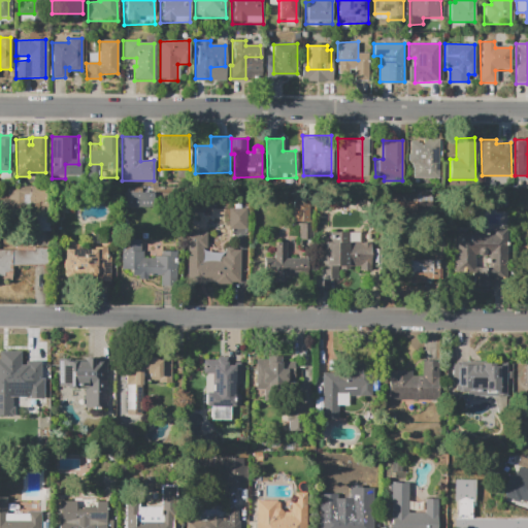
[(413,177),(413,162),(407,163),(407,155),(409,155),(409,141),(439,141),(439,177),(428,177),(428,183),(415,183),(415,177),(413,177)]
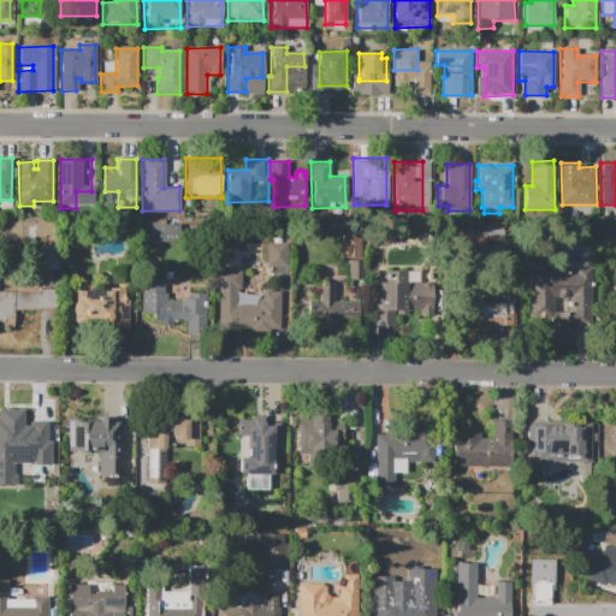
[(9,238),(53,240),(54,218),(9,217),(9,238)]
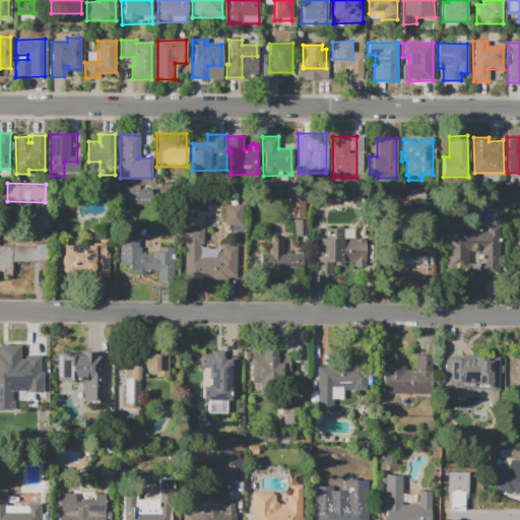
[(124,189),(150,189),(150,204),(123,204),(124,189)]
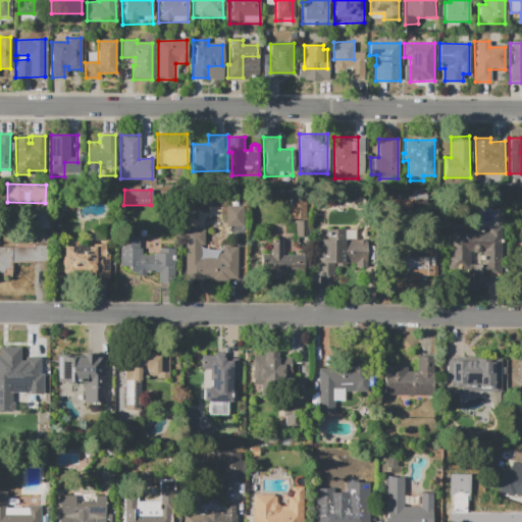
[(226,207),(227,227),(245,226),(244,206),(226,207)]
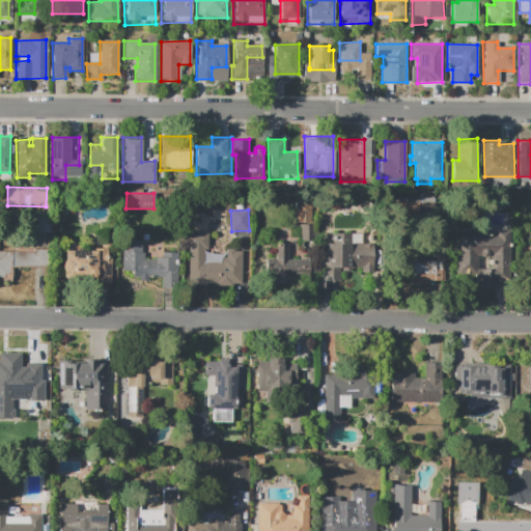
[(0,249),(31,250),(31,231),(46,231),(45,268),(11,267),(11,278),(0,277),(0,249)]
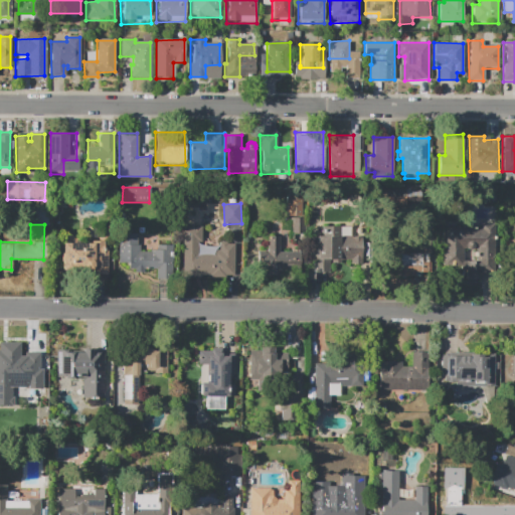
[(183,226),(197,226),(197,251),(212,251),(212,249),(218,249),(218,241),(234,241),(234,276),(182,275),(183,226)]
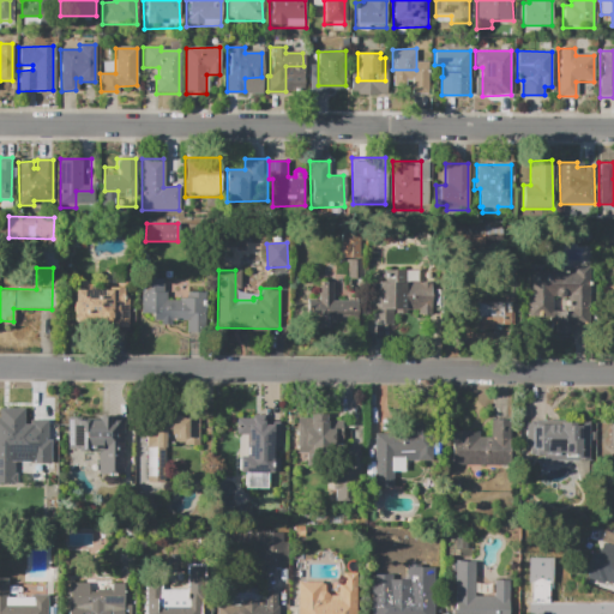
[(527,272),(569,271),(569,293),(552,293),(553,317),(528,317),(527,272)]
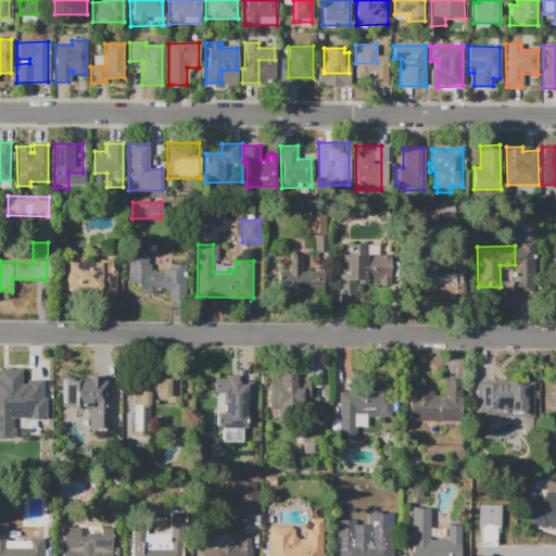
[(342,255),(388,254),(389,279),(363,280),(364,291),(343,291),(342,255)]
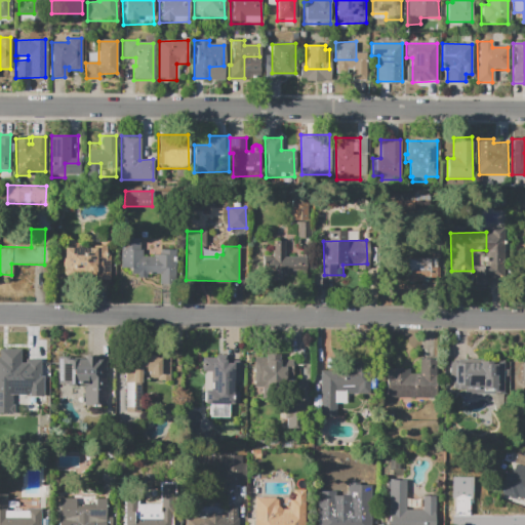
[(266,243),(251,243),(251,276),(304,274),(303,258),(287,258),(286,242),(266,243)]
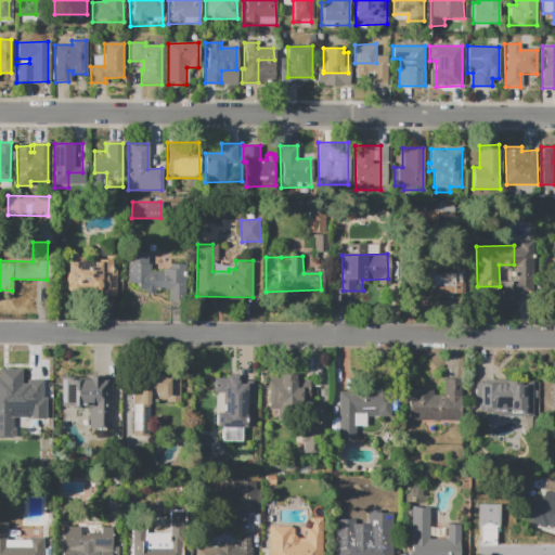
[(65,261),(87,262),(87,267),(90,267),(90,261),(98,261),(98,258),(112,259),(111,284),(116,284),(116,299),(98,299),(98,291),(65,289),(65,261)]
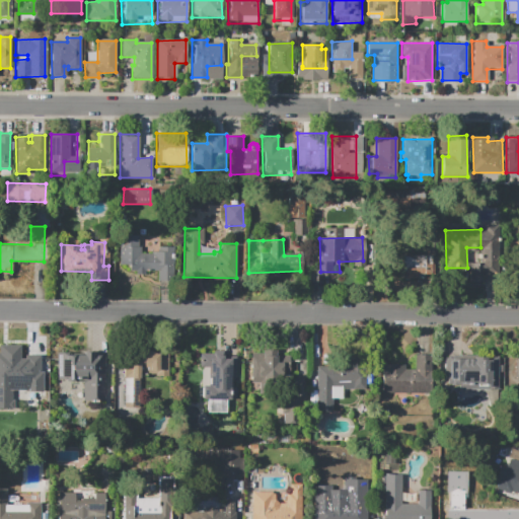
[(139,251),(155,252),(155,245),(176,245),(175,280),(157,279),(157,271),(139,271),(139,251)]
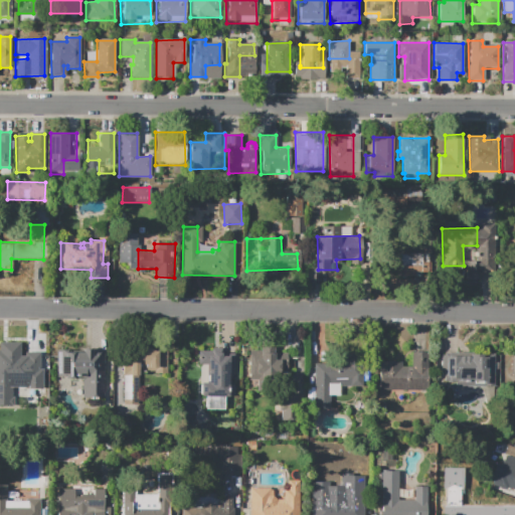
[(396,254),(396,276),(427,275),(427,254),(396,254)]
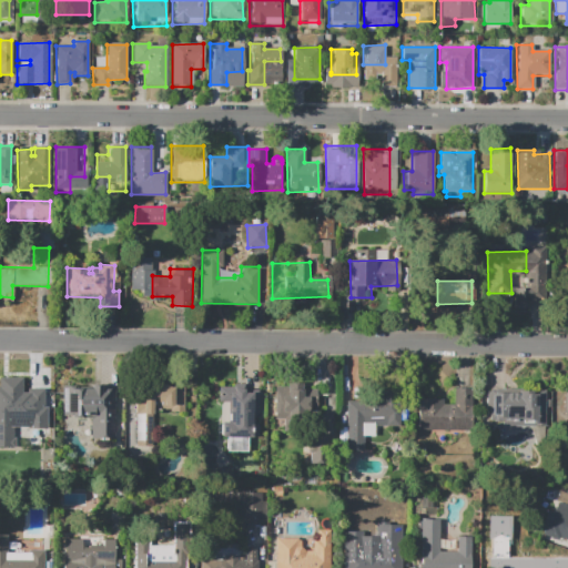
[(0,378),(23,378),(22,392),(28,392),(28,387),(44,387),(44,406),(48,406),(48,428),(13,427),(13,447),(0,447),(0,378)]
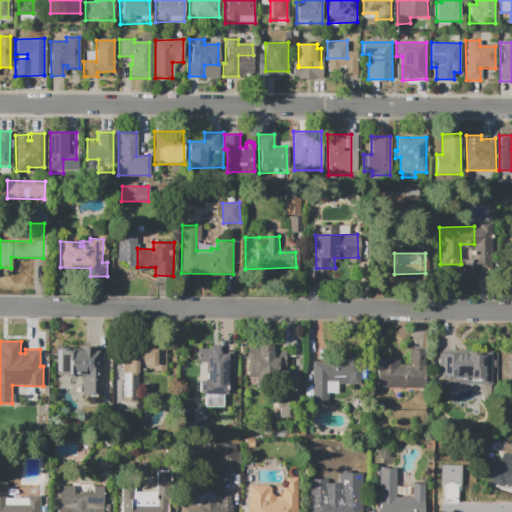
[(248,352),(248,380),(286,380),(286,352),(273,352),(273,344),(258,344),(258,349),(248,349),(248,352)]
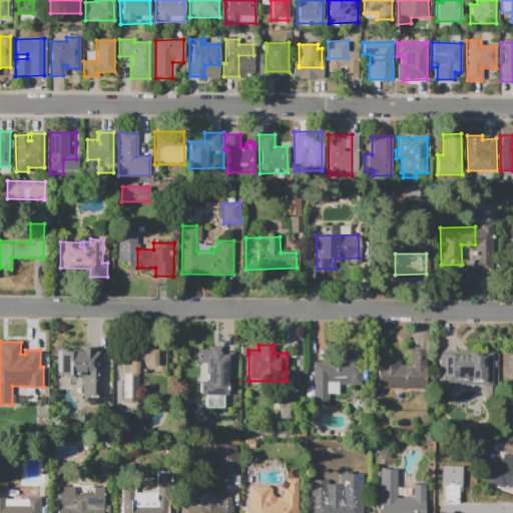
[(122,347),(136,348),(136,346),(148,346),(148,348),(164,348),(164,369),(144,369),(144,365),(136,365),(136,402),(122,402),(122,347)]
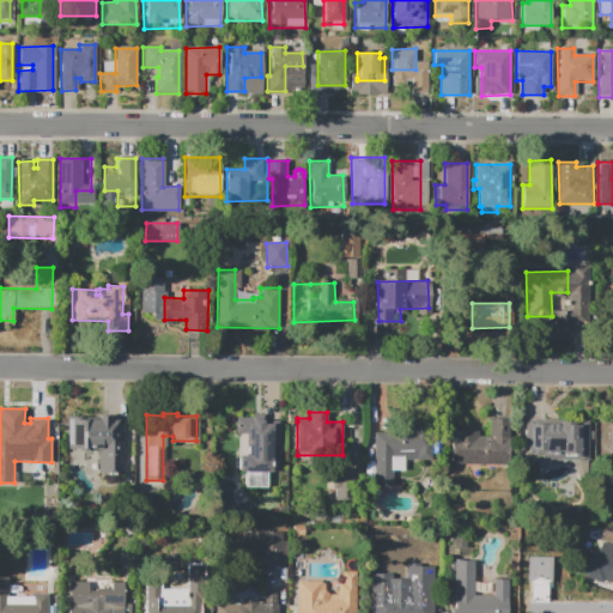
[(238,472),(238,455),(248,455),(248,447),(238,447),(238,434),(237,434),(237,417),(253,417),(253,414),(263,414),(263,424),(272,424),(272,472),(238,472)]
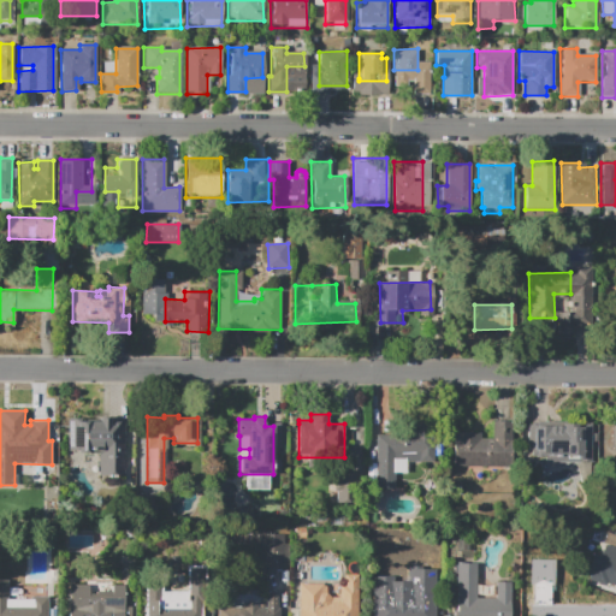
[(67,418),(124,418),(124,475),(99,475),(99,451),(67,451),(67,418)]
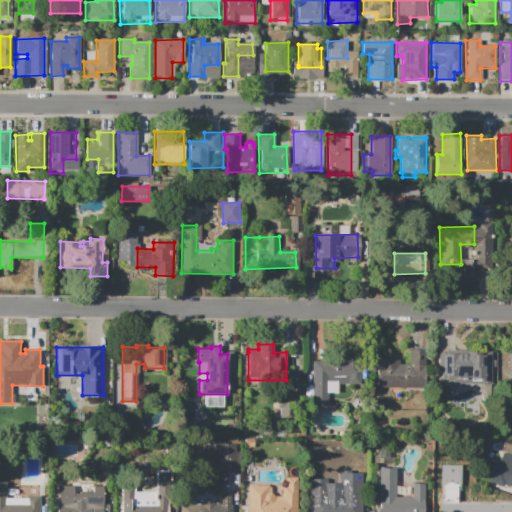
[(425,350),(424,387),(376,387),(376,359),(398,359),(398,364),(408,364),(408,350),(425,350)]
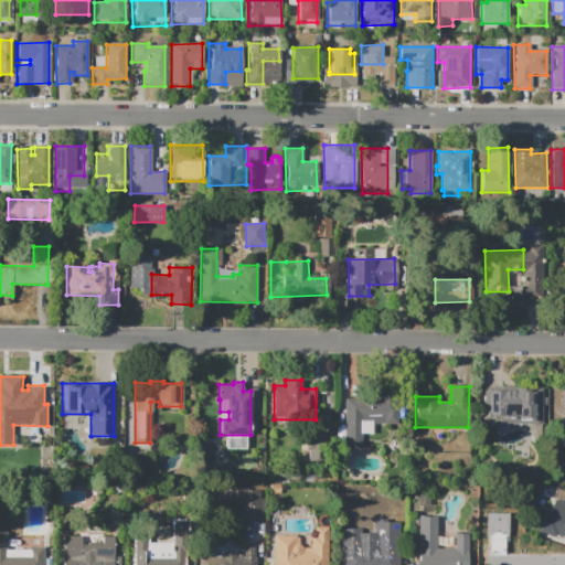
[(542,387),(542,423),(498,423),(498,416),(487,416),(487,391),(513,391),(513,386),(528,387),(528,391),(532,391),(532,387),(542,387)]
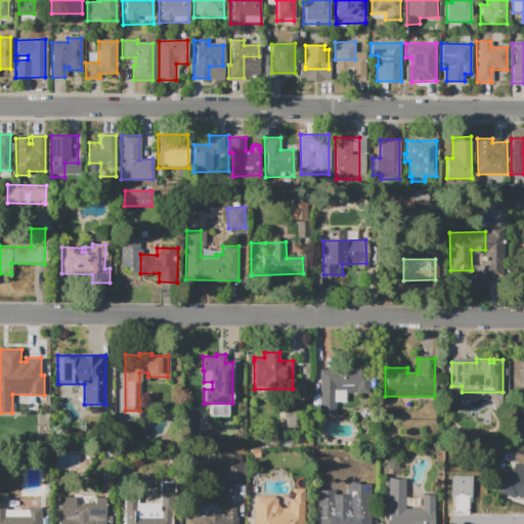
[(319,372),(320,412),(336,412),(336,394),(377,393),(376,370),(319,372)]
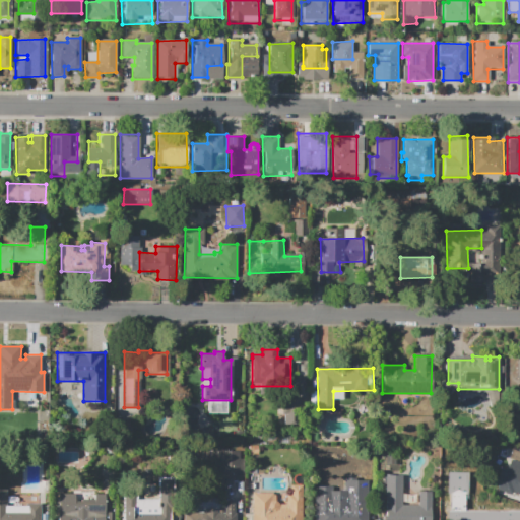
[(281,424),(302,424),(302,397),(281,397),(281,424)]
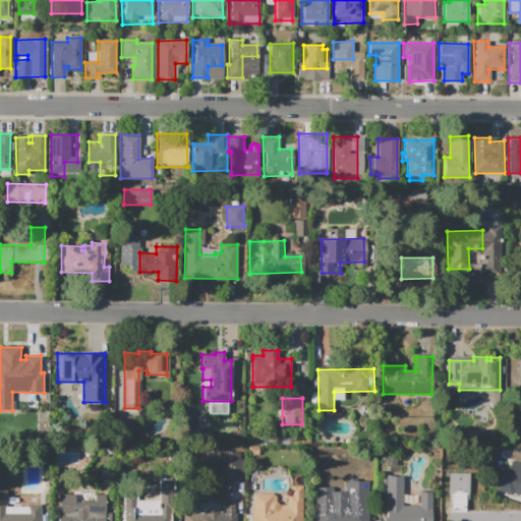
[(249,447),(258,447),(258,455),(249,455),(249,447)]
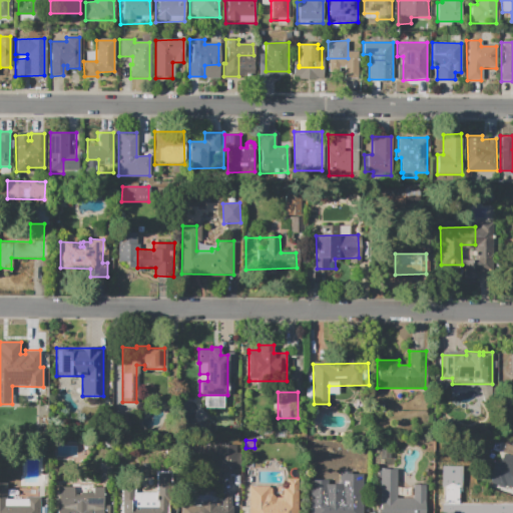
[(216,452),(216,445),(236,445),(236,453),(241,453),(241,473),(216,472),(216,452)]
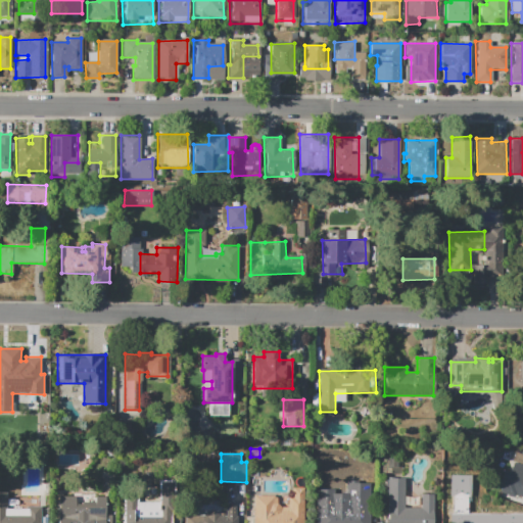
[(522,496),(514,493),(522,467),(522,496)]
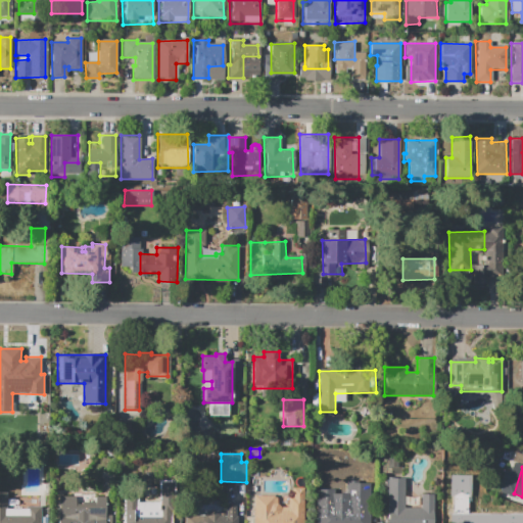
[(385,522),(386,475),(402,475),(402,507),(420,508),(420,493),(434,493),(433,522),(385,522)]
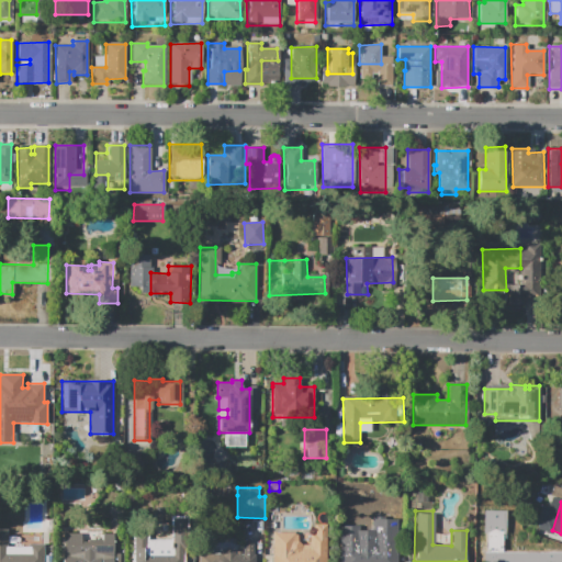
[(132,561),(132,523),(148,523),(148,540),(171,540),(171,517),(197,517),(197,551),(184,551),(184,561),(132,561)]
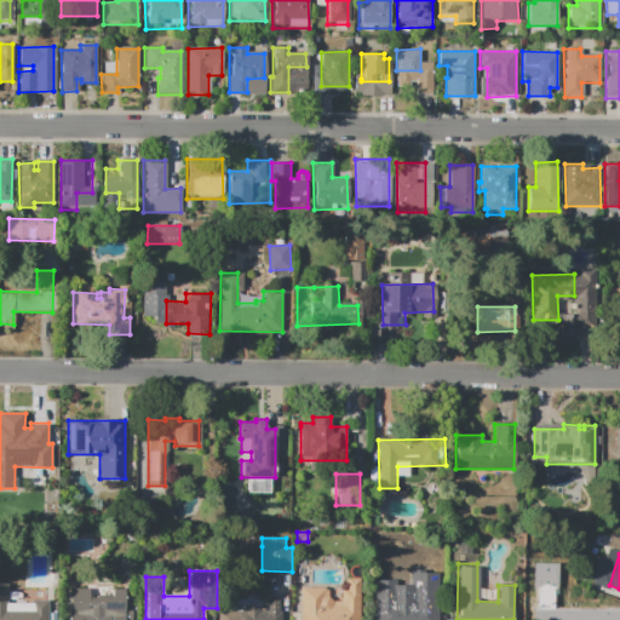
[(359,580),(359,619),(299,619),(299,587),(326,587),(326,601),(340,601),(340,579),(359,580)]
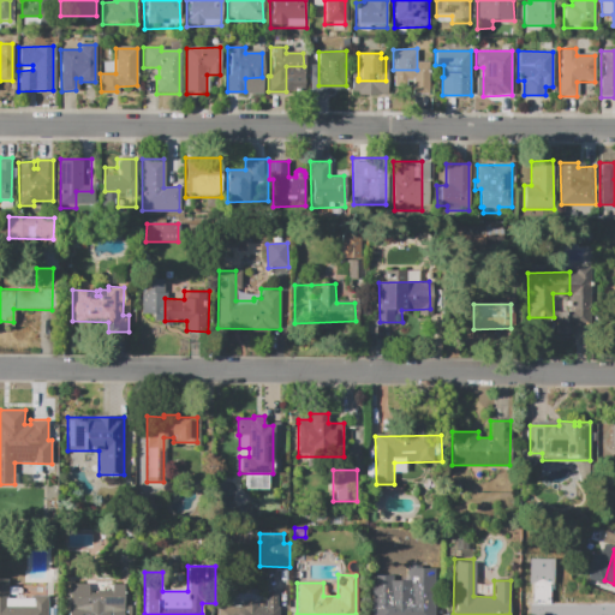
[(0,614),(0,577),(6,577),(6,598),(28,598),(28,593),(46,593),(46,614),(0,614)]
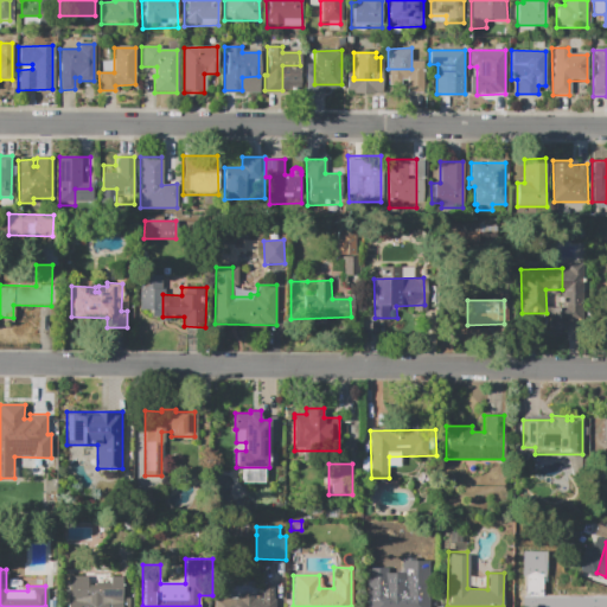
[(68,606),(68,576),(88,576),(88,585),(95,585),(95,582),(109,582),(110,576),(121,576),(121,606),(68,606)]
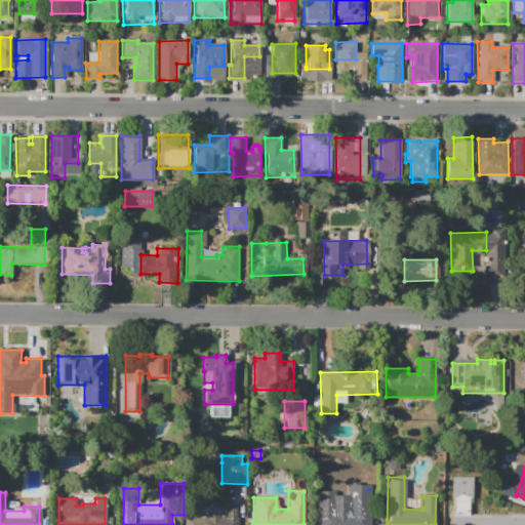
[(187,524),(187,518),(207,518),(207,514),(220,514),(220,518),(234,518),(234,524),(187,524)]
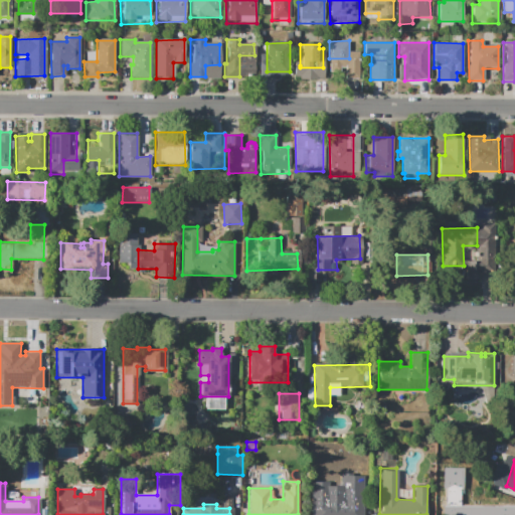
[(315,514),(315,509),(330,509),(331,506),(344,506),(344,510),(365,510),(365,514),(315,514)]
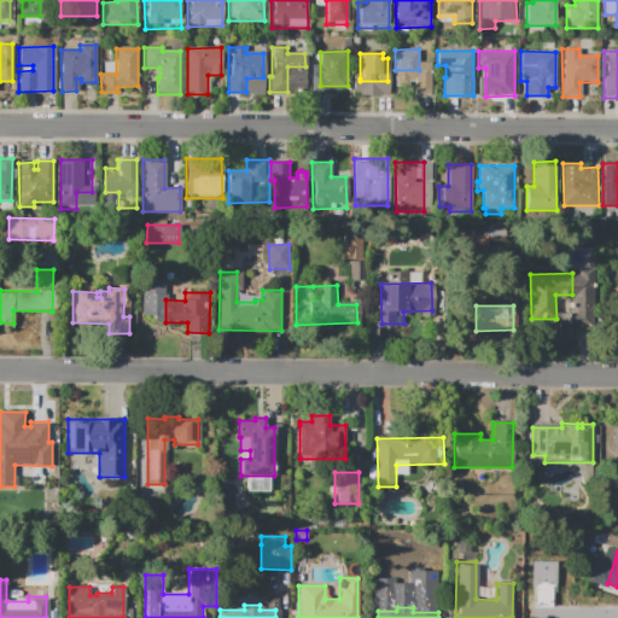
[(535,617),(535,608),(607,607),(607,617),(535,617)]
